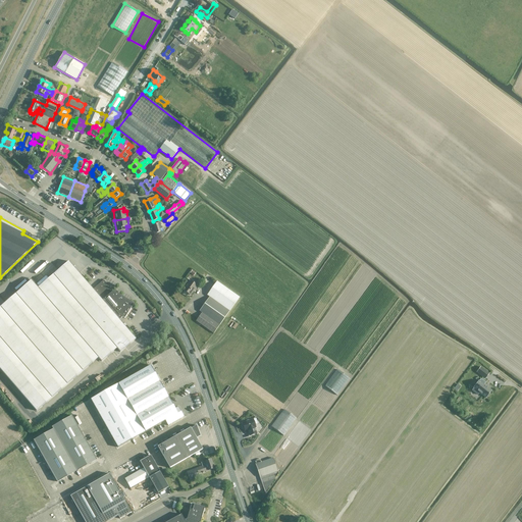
[(153,224),(156,232),(155,233),(156,238),(162,236),(164,233),(163,230),(160,231),(159,229),(161,228),(160,225),(161,224),(160,222),(153,224)]
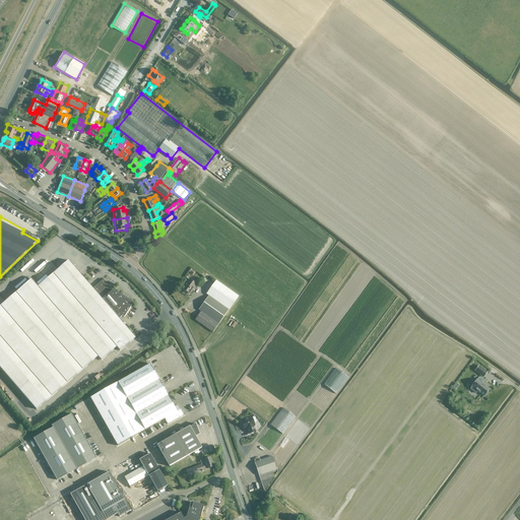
[(103,279),(92,288),(68,260),(38,286),(30,279),(13,295),(79,372),(98,356),(101,360),(117,347),(120,350),(135,337),(119,319),(122,316),(124,317),(132,305),(132,304),(132,303),(132,302),(113,289),(111,290),(107,286),(108,284),(103,279)]
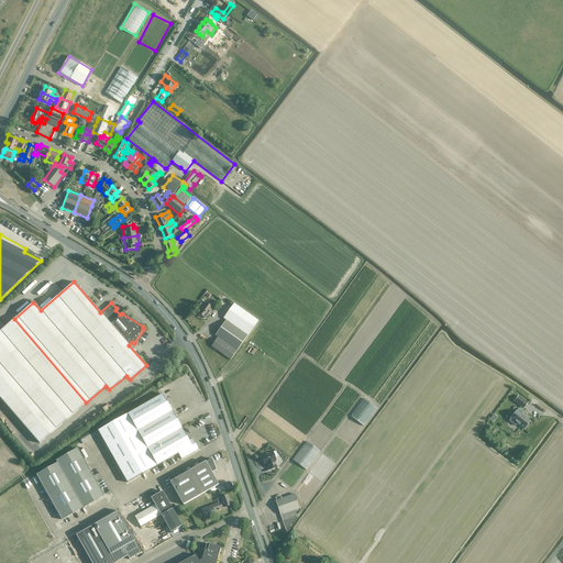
[(205,302),(198,313),(199,315),(200,316),(201,317),(202,317),(205,318),(212,308),(205,302)]
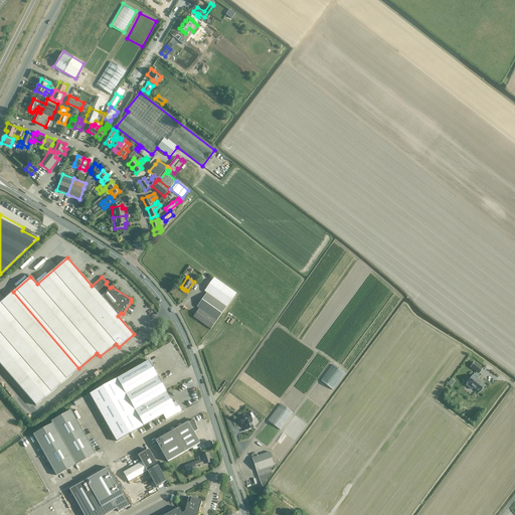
[(193,317),(210,329),(222,313),(226,307),(236,293),(214,278),(204,291),(206,293),(196,307),(199,309),(193,317)]
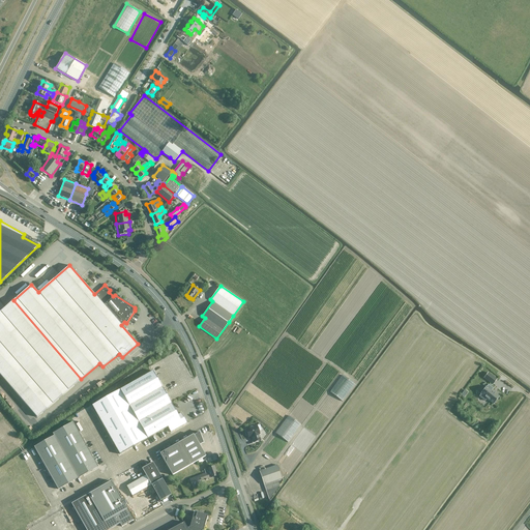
[(0,374),(37,417),(81,379),(13,300),(0,312),(0,374)]
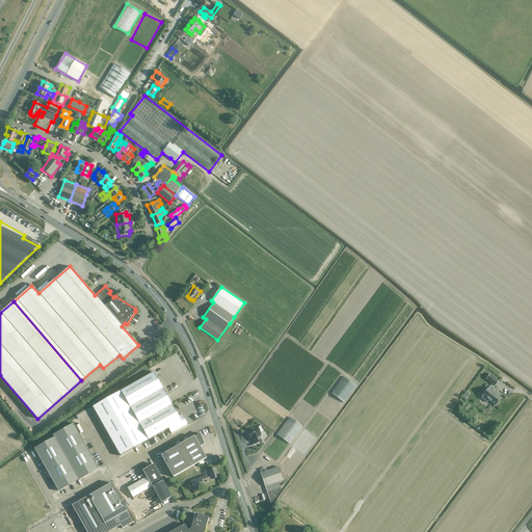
[(118,393),(127,408),(162,389),(153,372),(118,393)]
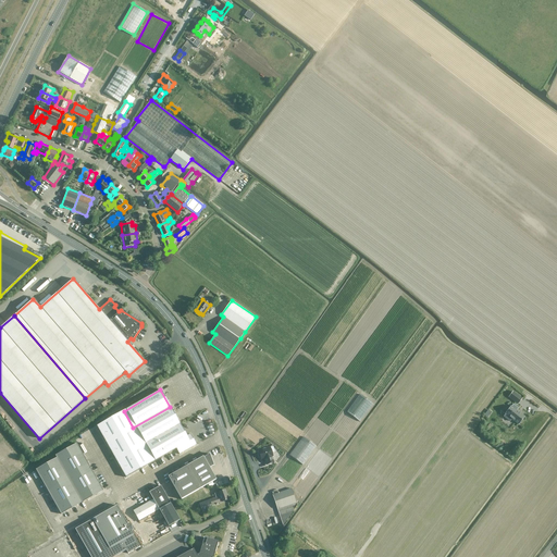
[(508,396),(518,404),(522,398),(514,391),(508,396)]
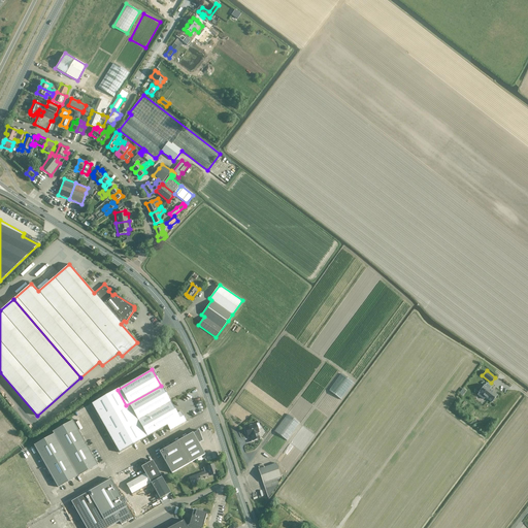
[(354,383),(341,374),(329,391),(341,400),(354,383)]
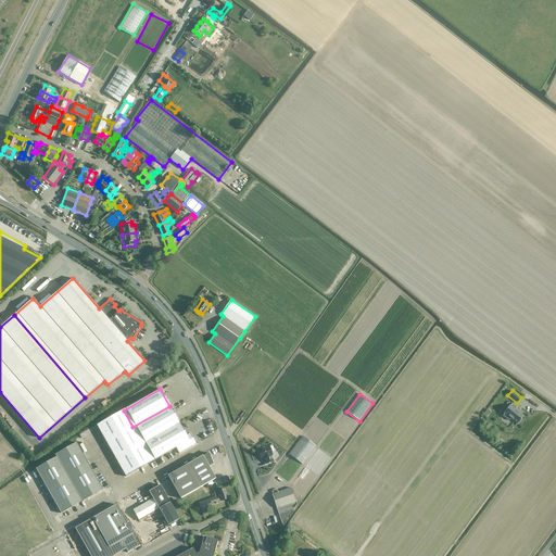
[(515,409),(517,407),(512,404),(510,406),(509,406),(504,414),(503,416),(508,420),(510,418),(517,424),(523,416),(515,409)]
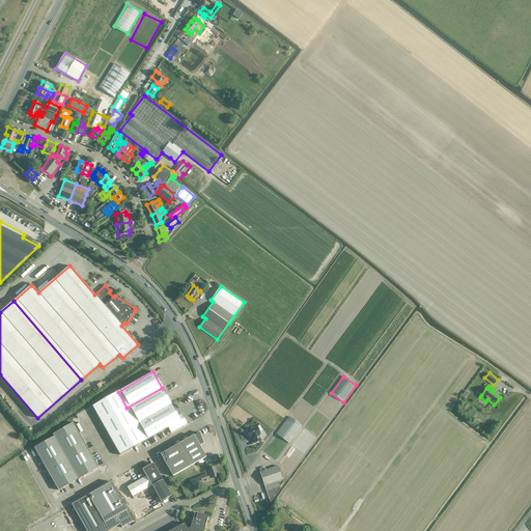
[(127,408),(136,424),(171,404),(162,388),(127,408)]
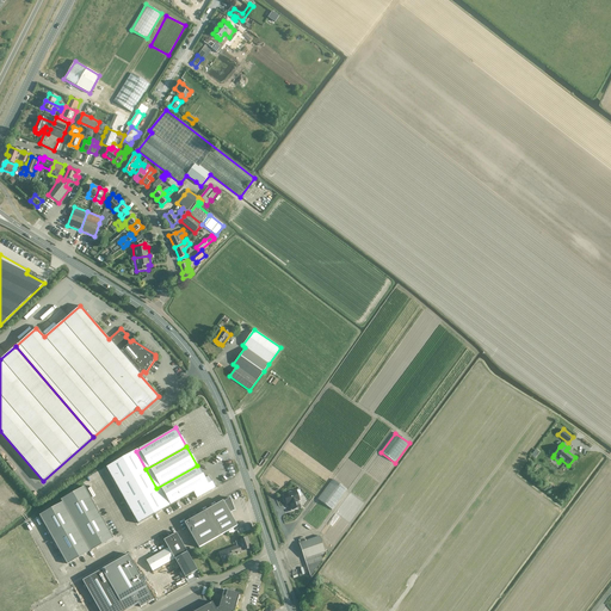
[(106,468),(137,524),(167,507),(156,488),(146,469),(136,451),(106,468)]
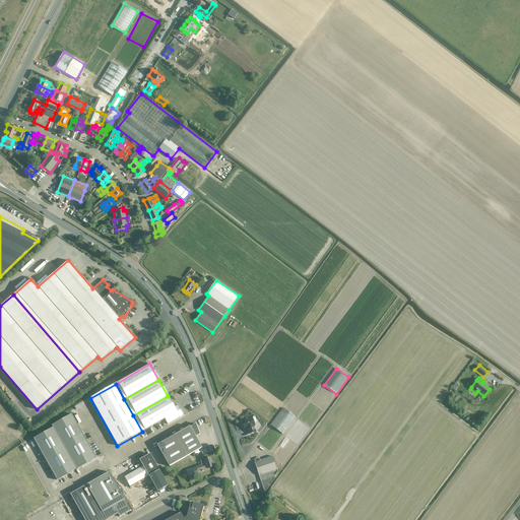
[(174,407),(168,396),(133,415),(142,432),(165,418),(168,425),(183,415),(178,405),(174,407)]
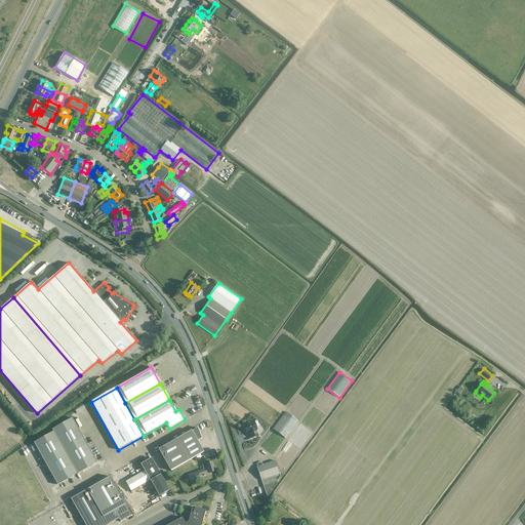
[(52,430),(53,432),(66,452),(77,474),(97,462),(72,417),(52,430)]
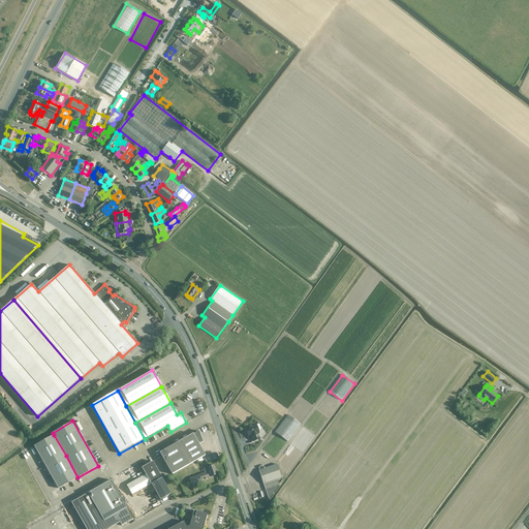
[(245,432),(246,434),(247,435),(248,437),(251,436),(253,441),(260,439),(258,433),(259,433),(256,425),(252,426),(251,426),(250,426),(249,427),(245,429),(246,431),(245,432)]
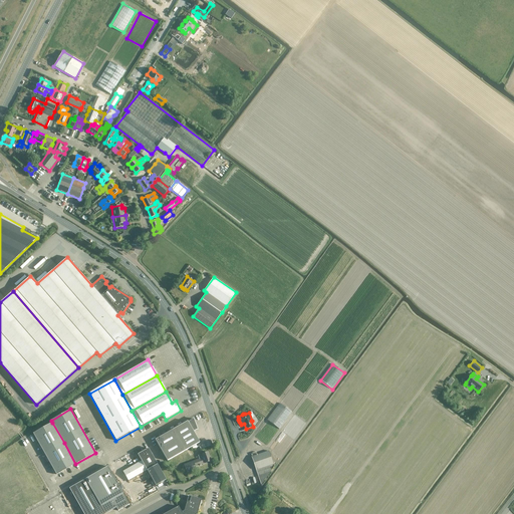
[(179,440),(185,451),(200,443),(194,432),(197,430),(194,419),(188,422),(173,430),(179,440)]
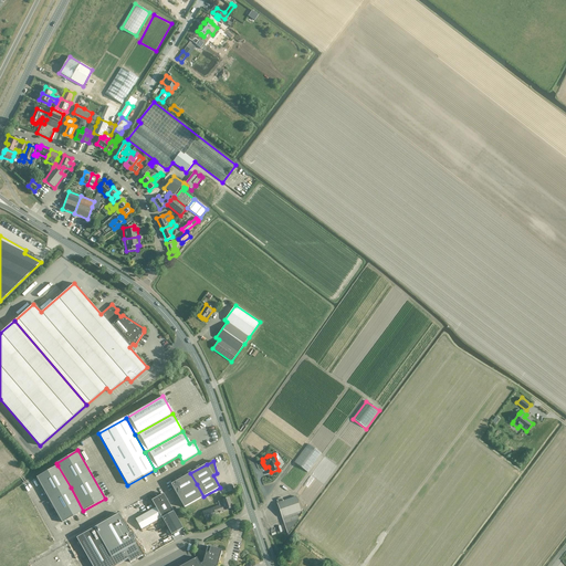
[(307,472),(294,462),(281,481),(294,490),(307,472)]
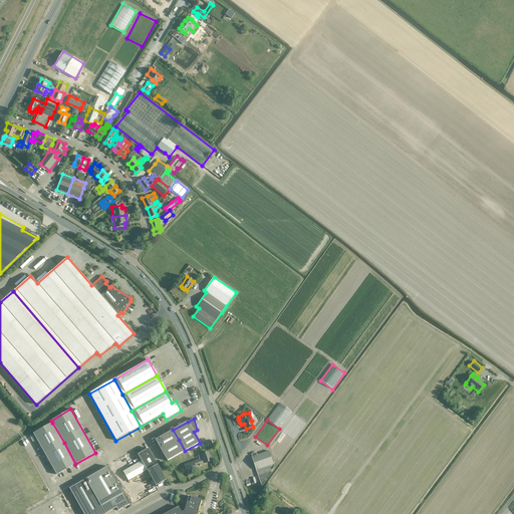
[(44,454),(64,443),(52,423),(33,434),(44,454)]
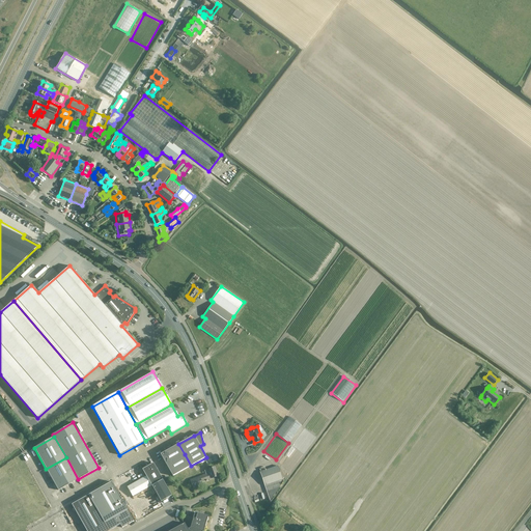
[(166,465),(185,454),(178,444),(160,454),(166,465)]
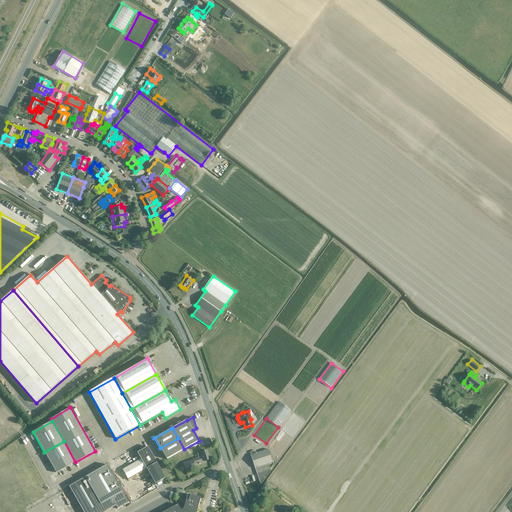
[(166,459),(184,449),(178,438),(160,448),(166,459)]
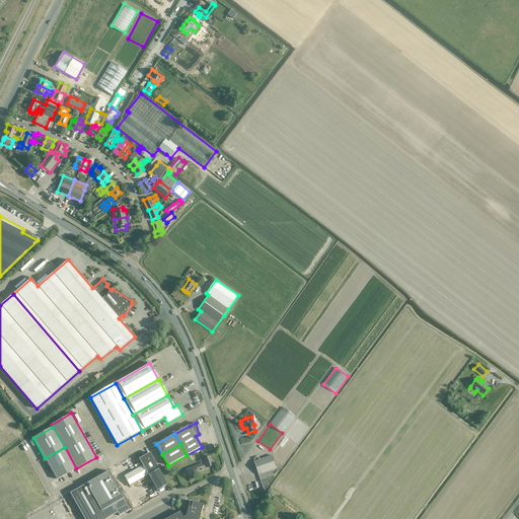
[(65,447),(45,458),(57,478),(76,468),(65,447)]
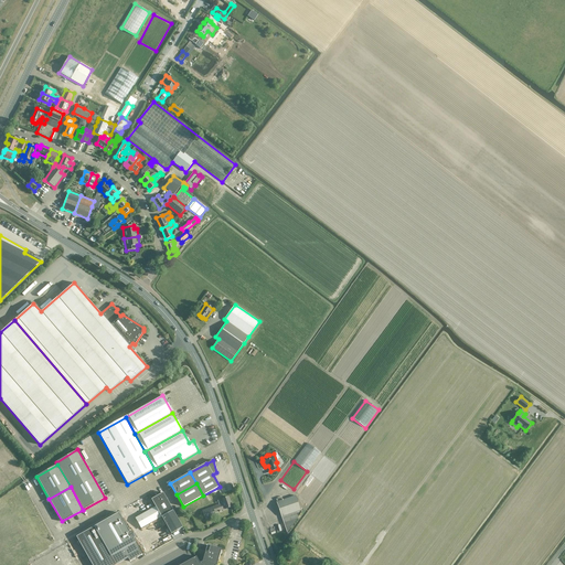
[(151,499),(156,507),(161,518),(173,510),(167,500),(163,492),(151,499)]
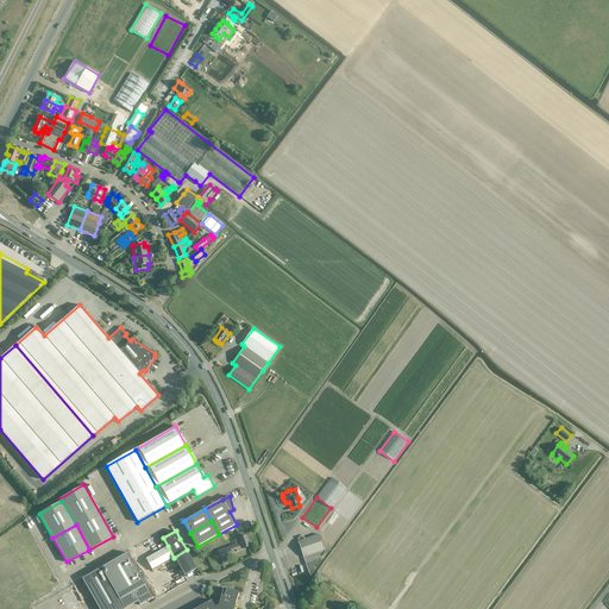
[(299,541),(297,541),(303,557),(309,575),(321,558),(319,552),(324,550),(319,534),(305,539),(303,535),(297,538),(299,541)]
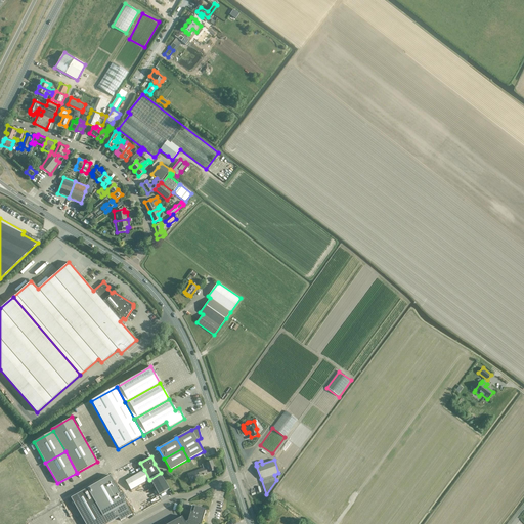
[(187,474),(190,482),(200,479),(199,475),(215,470),(212,461),(205,463),(205,464),(202,465),(203,468),(187,474)]
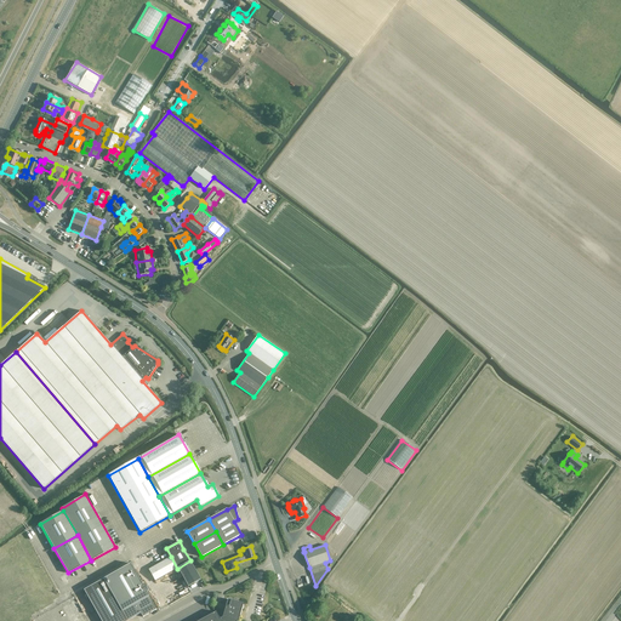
[(155,581),(177,569),(171,557),(148,570),(155,581)]
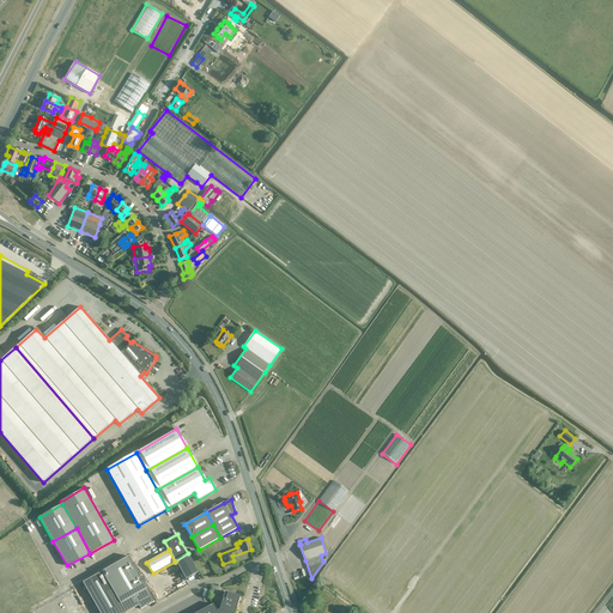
[(188,553),(175,562),(186,580),(198,572),(188,553)]
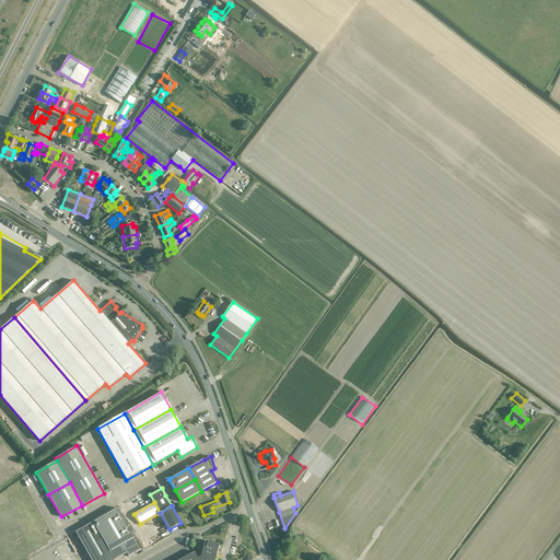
[(128,557),(141,549),(117,509),(93,522),(115,559),(127,553),(128,557)]
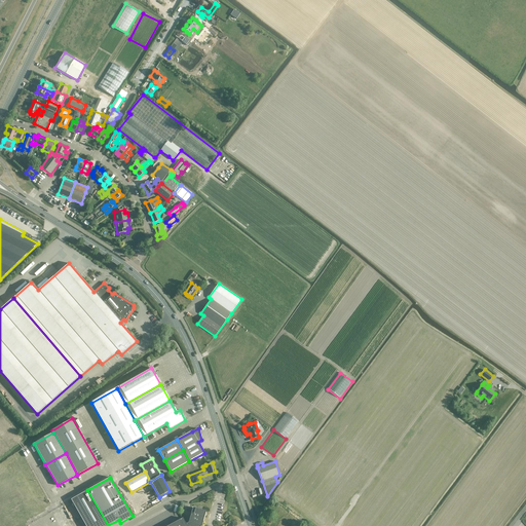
[(107,525),(108,525),(87,490),(71,499),(85,525),(107,525)]
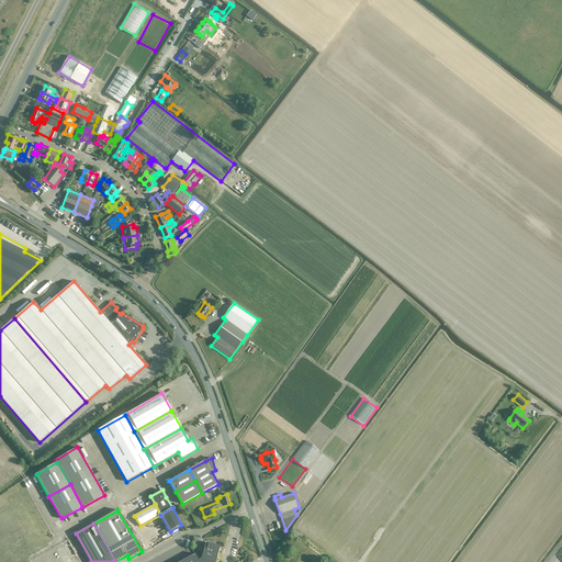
[(204,548),(201,559),(199,560),(195,554),(179,561),(215,561),(220,547),(209,543),(206,542),(204,548)]
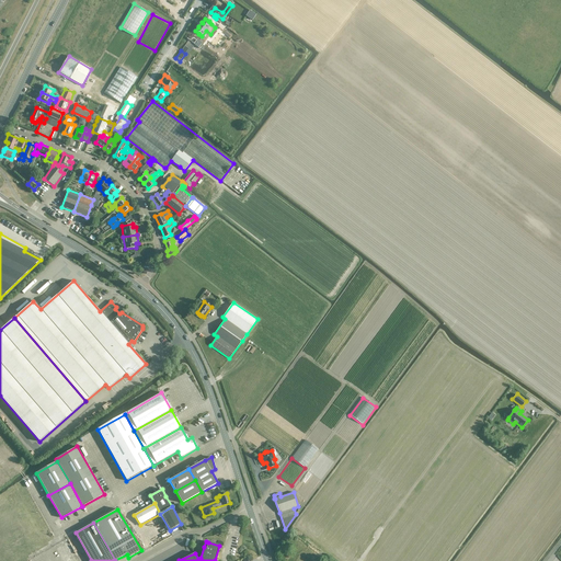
[(57,548),(64,560),(79,560),(70,542),(57,548)]
